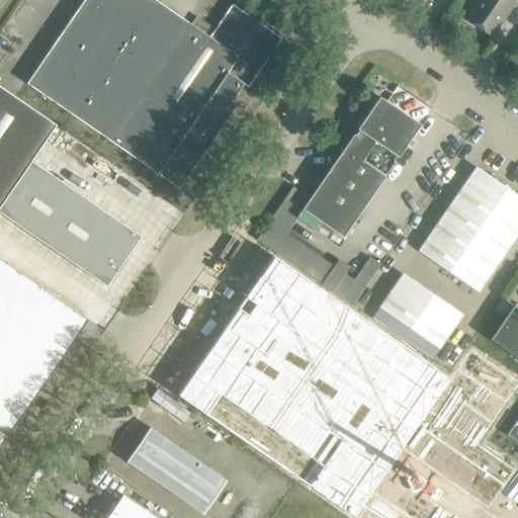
[(83,0),(25,84),(177,188),(236,104),(231,101),(242,84),(247,88),(280,38),(259,24),(262,21),(261,15),(254,10),(248,11),(246,15),(231,4),(208,37),(154,0),(83,0)]
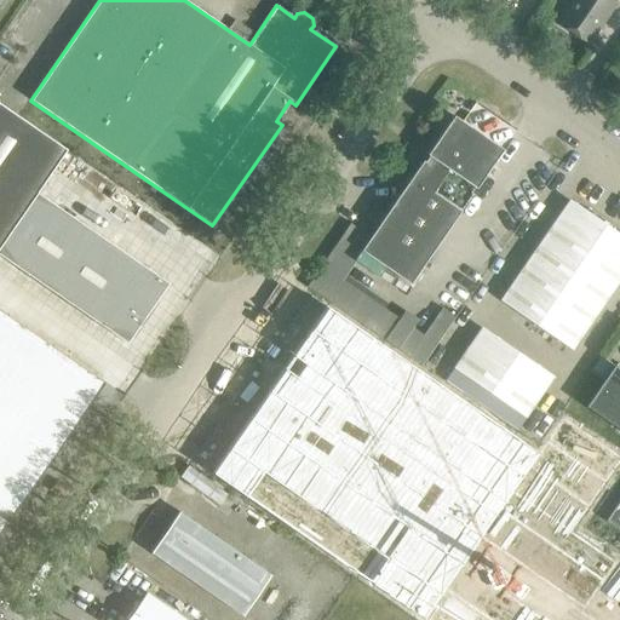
[(609,0),(569,0),(555,22),(587,44),(615,4),(609,0)]
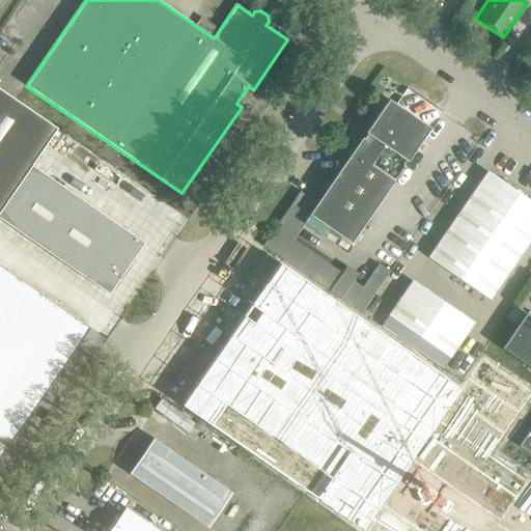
[(0,219),(108,294),(143,243),(30,165),(56,128),(0,88),(0,219)]
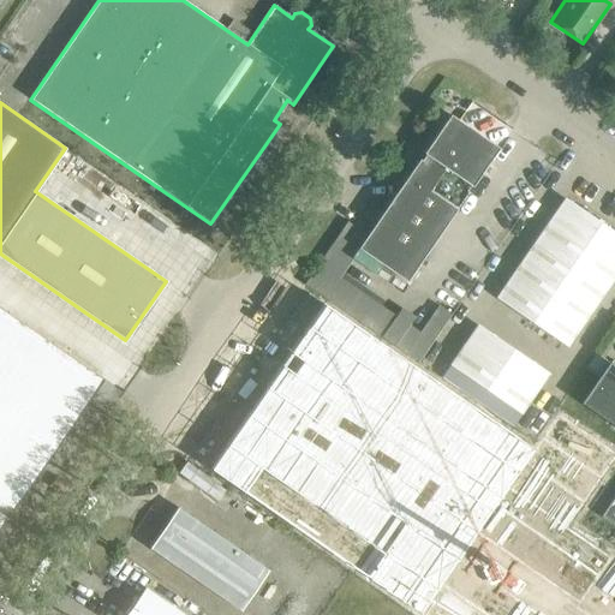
[(449,114),(423,154),(424,155),(421,161),(418,160),(357,249),(406,282),(428,251),(467,193),(466,192),(470,186),(471,187),(499,149),(449,114)]
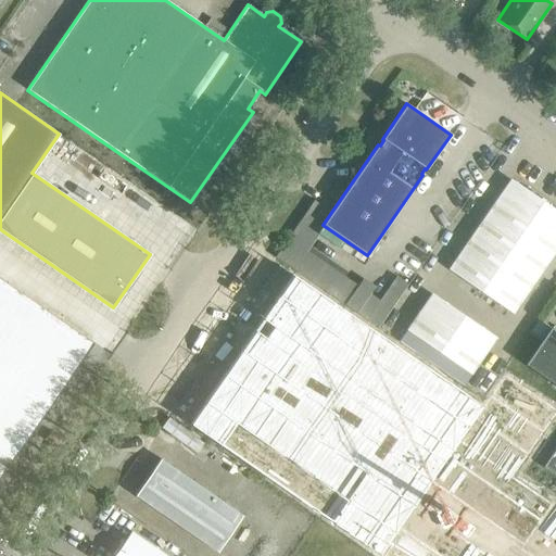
[(512,314),(555,250),(555,212),(509,180),(447,269),(512,314)]
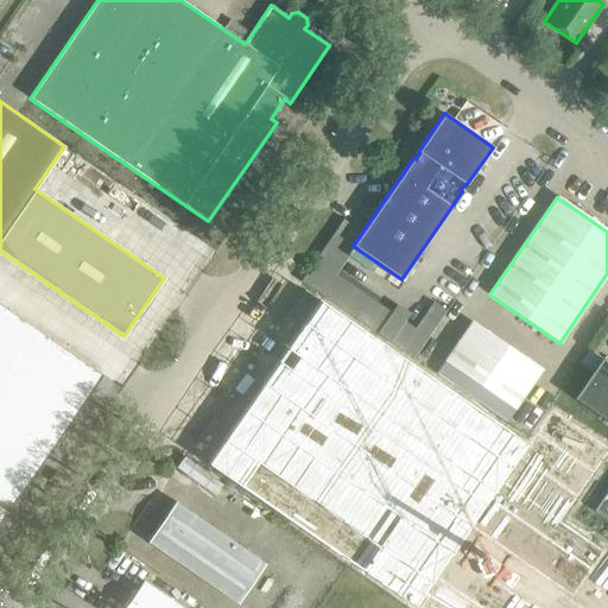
[(320,299),(207,463),(416,607),(563,607),(582,582),(607,600),(607,552),(562,520),(607,453),(607,444),(553,409),(530,444),(320,299)]
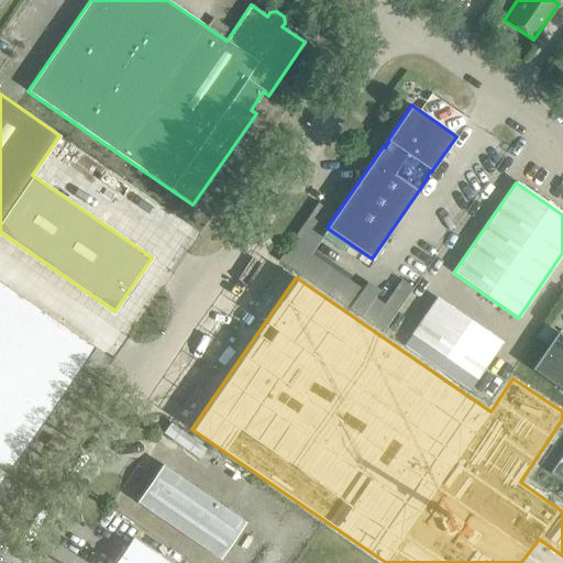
[(0,477),(91,344),(0,280),(0,477)]
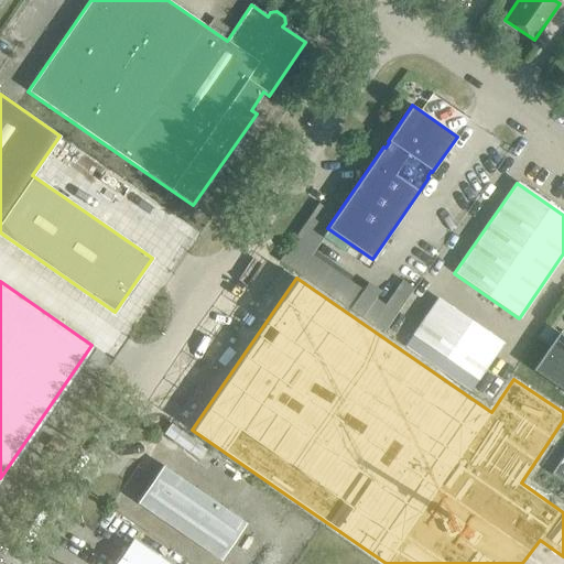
[(412,335),(477,380),(502,344),(436,299),(412,335)]
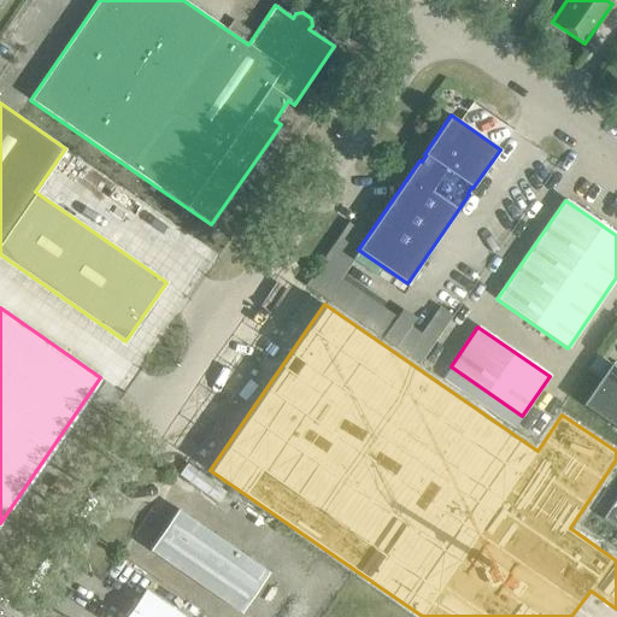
[(582,405),(616,429),(616,369),(610,364),(582,405)]
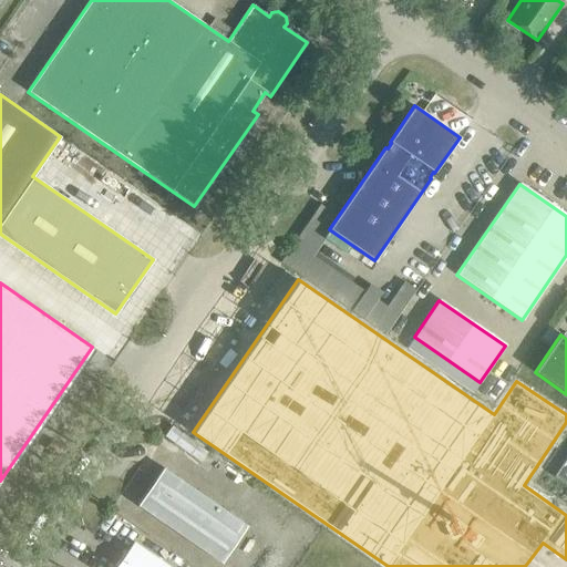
[(566,456),(554,477),(566,486),(566,456)]
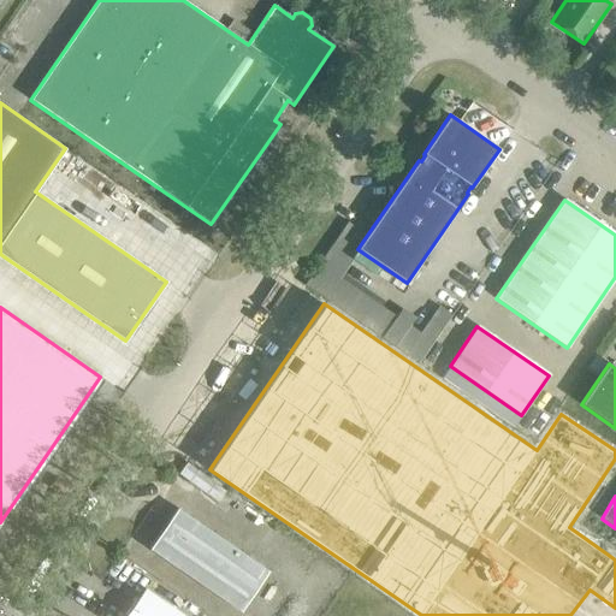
[(149,550),(241,612),(268,572),(177,509),(149,550)]
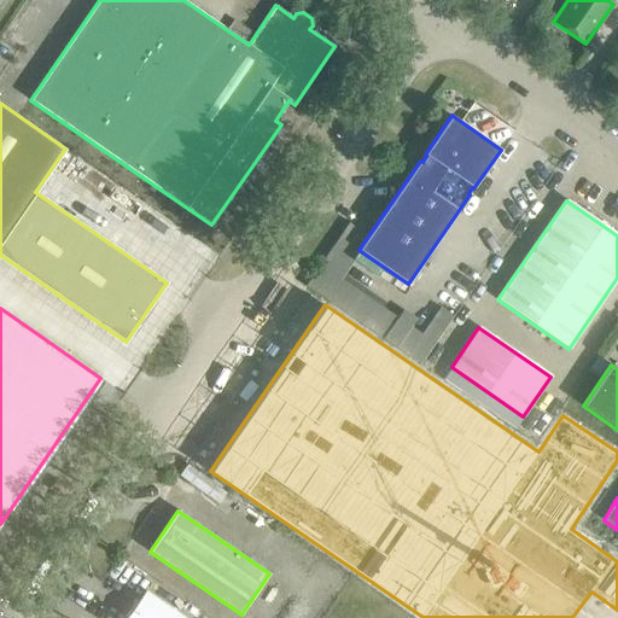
[(126,617),(182,617),(145,592),(126,617)]
